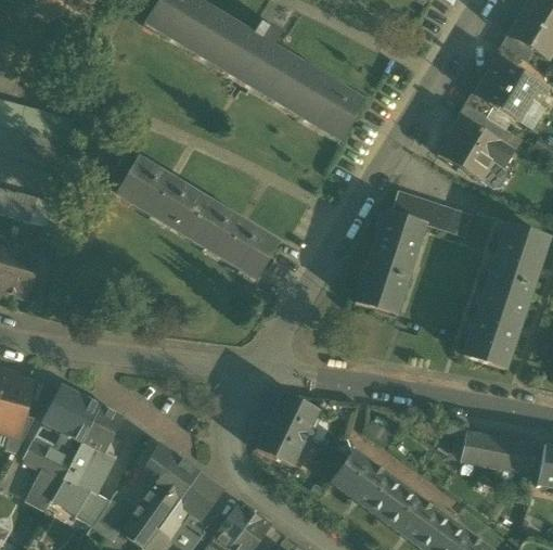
[(320,123),(343,137),(365,100),(342,85),(337,90),(270,49),(282,28),(271,22),(268,26),(258,42),(252,38),(191,1),(192,0),(157,0),(146,17),(169,32),(167,36),(184,47),(188,42),(198,49),(196,54),(214,64),(217,60),(228,67),(226,72),(259,92),(262,87),(273,94),(271,99),(288,110),(292,105),(303,112),(300,116),(318,127),(320,123)]
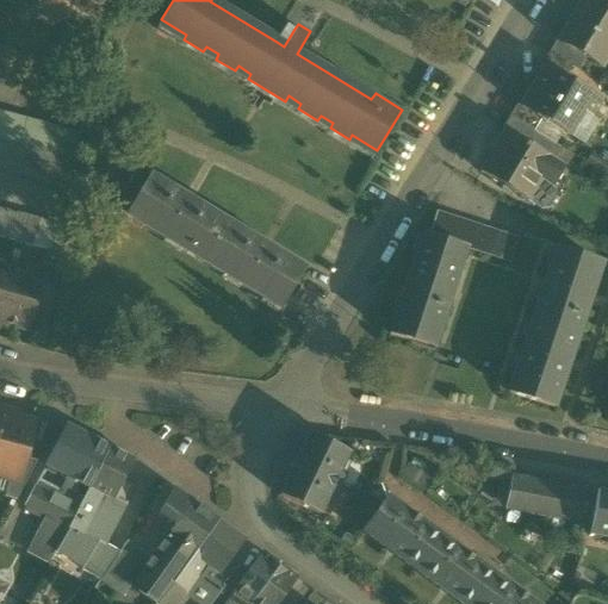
[(589,53),(594,56),(606,41),(607,42),(607,8),(594,0),(587,12),(581,8),(563,37),(589,53)]
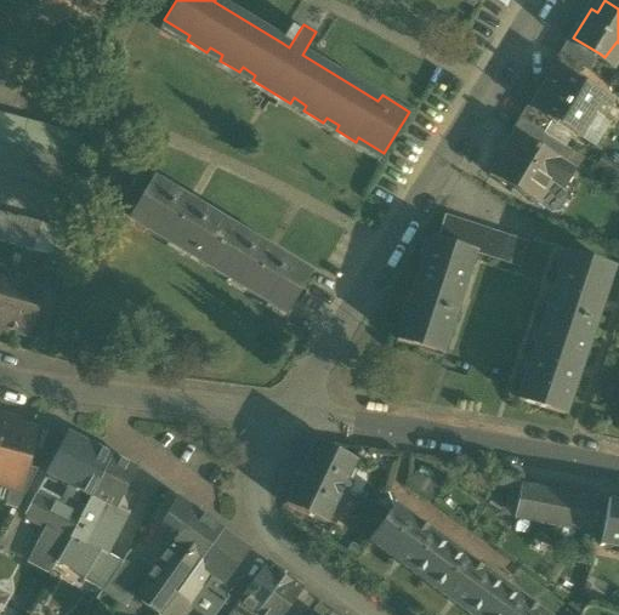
[(596,0),(591,9),(597,12),(605,0),(596,0)]
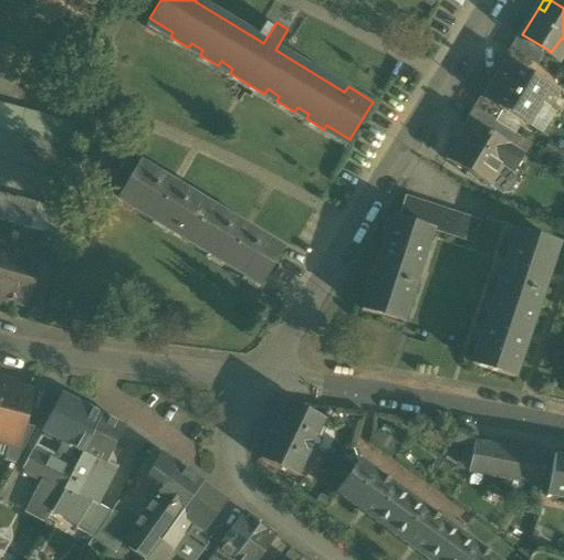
[(263,43),(273,27),(265,22),(257,39),(263,43)]
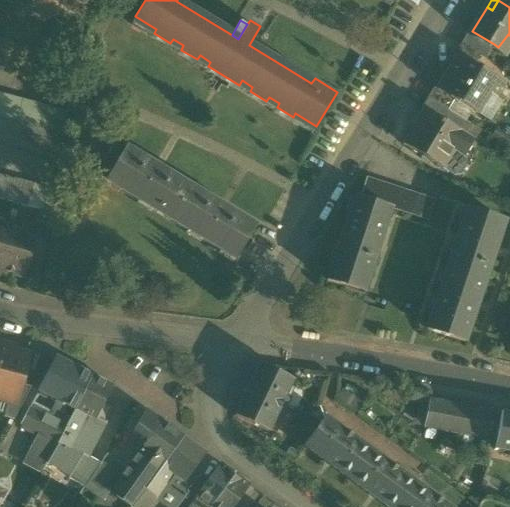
[(469,29),(463,40),(482,51),(481,52),(487,56),(494,44),(472,31),(469,29)]
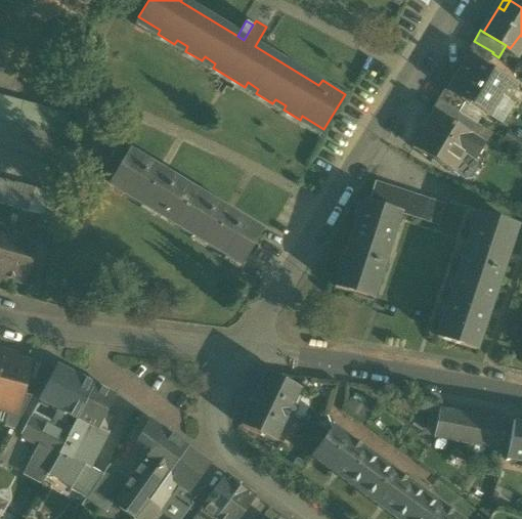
[(521,36),(520,35),(510,48),(517,52),(521,44),(521,36)]
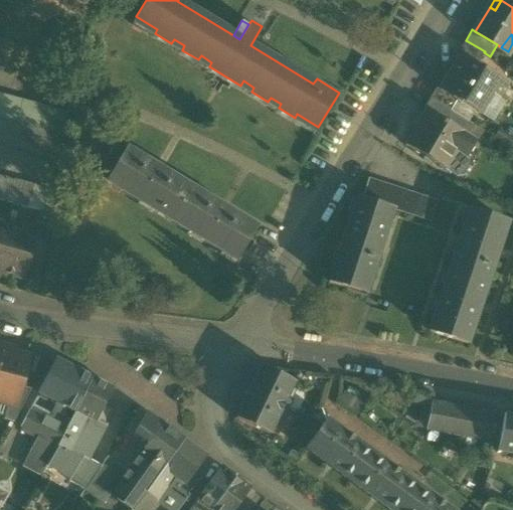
[(479,62),(484,52),(485,51),(466,40),(459,52),(463,54),(464,53),(479,62)]
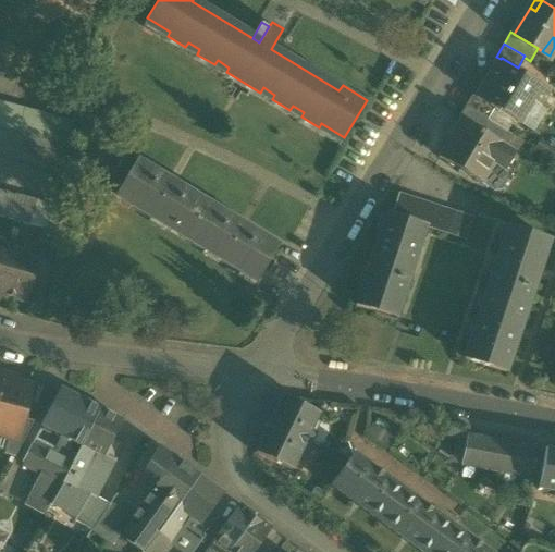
[(516,117),(519,119),(532,97),(541,102),(551,87),(518,68),(502,58),(501,59),(491,75),(489,74),(478,94),(496,105),(516,117)]
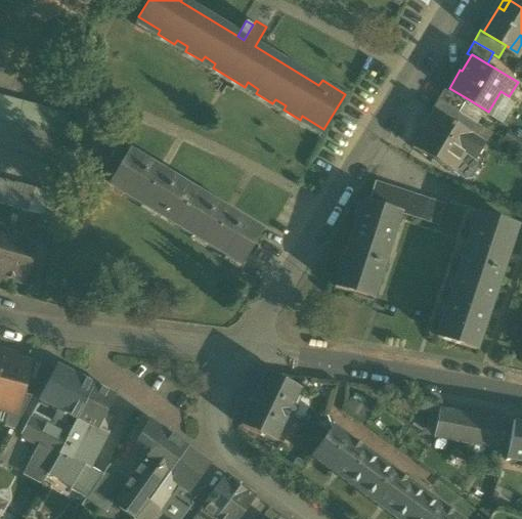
[(446,86),(439,96),(460,109),(467,98),(449,88),(446,86)]
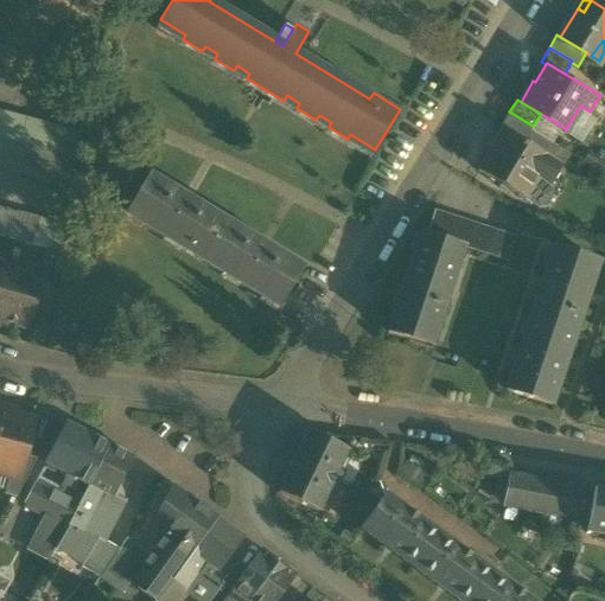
[(598,116),(590,112),(580,106),(566,129),(584,140),(598,116)]
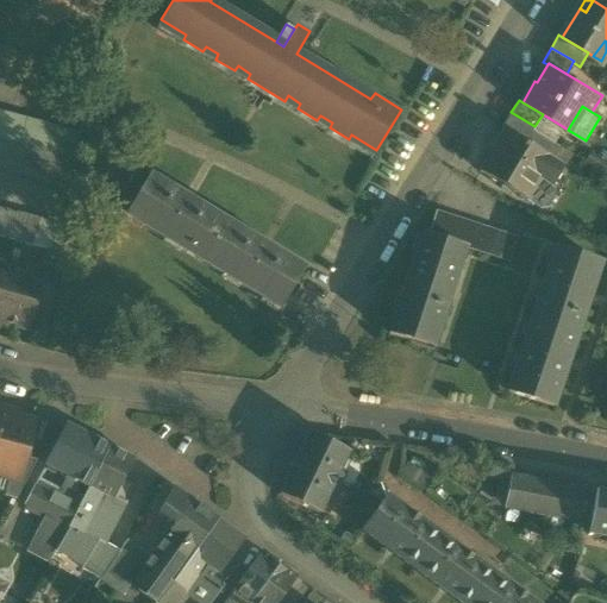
[(0,107),(0,134),(76,156),(82,131),(0,107)]
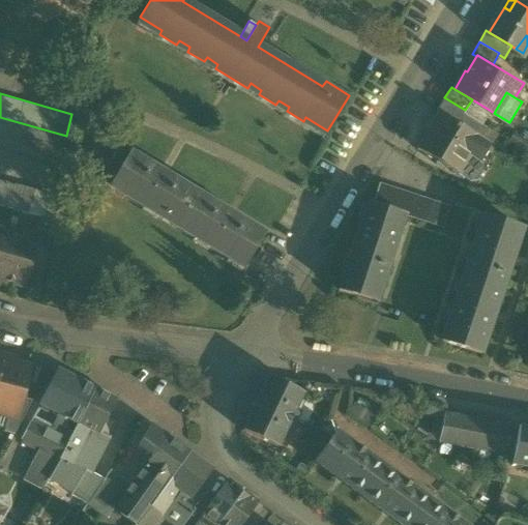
[(484,121),(465,110),(444,97),(437,110),(440,112),(441,110),(482,135),(489,124),(484,121)]
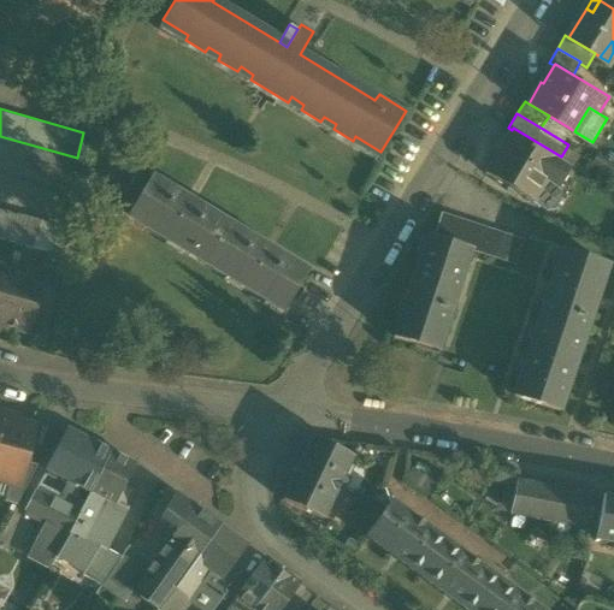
[(541,128),(562,141),(571,129),(549,116),(541,128)]
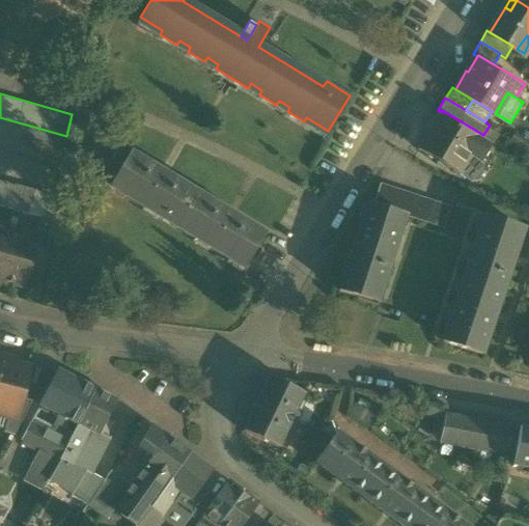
[(420,146),(461,171),(472,154),(482,160),(494,142),(483,135),(442,110),(441,112),(443,113),(433,132),(429,130),(420,146)]
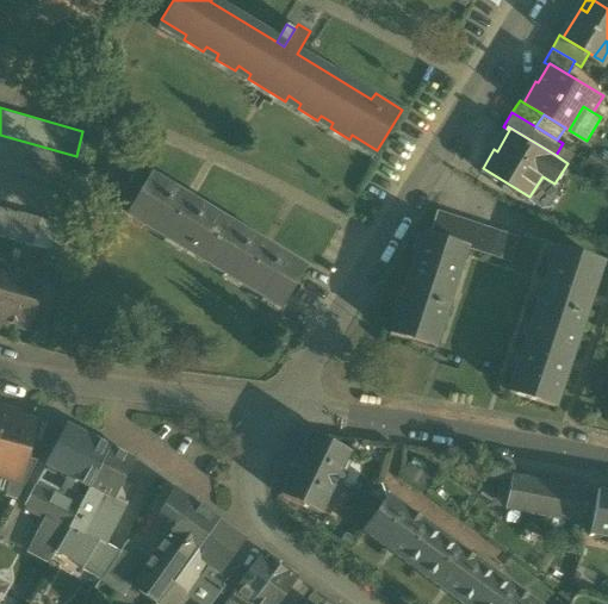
[(507,129),(494,149),(497,151),(509,130),(507,129)]
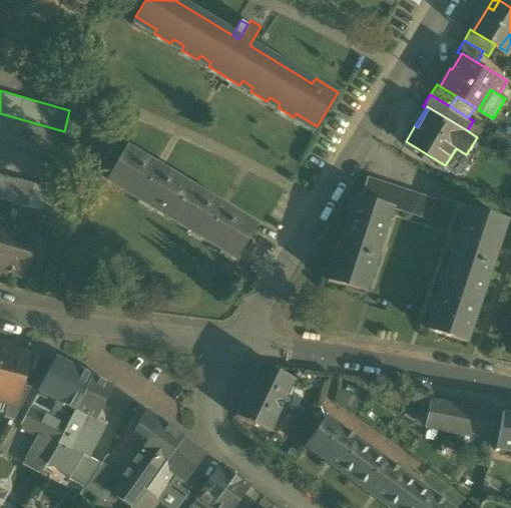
[(0,137),(58,153),(64,131),(0,113),(0,137)]
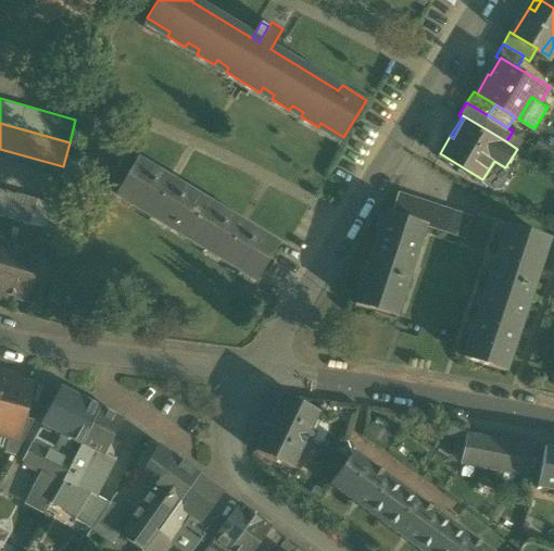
[(553,140),(542,134),(536,145),(553,155),(553,140)]
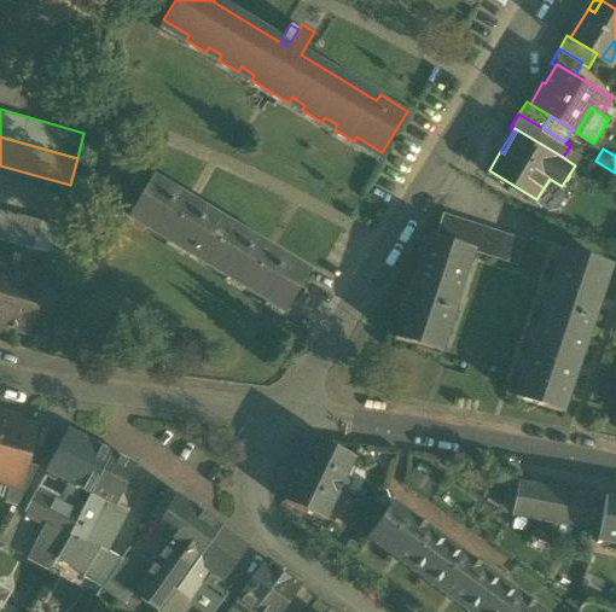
[(128,215),(207,262),(232,221),(154,174),(128,215)]
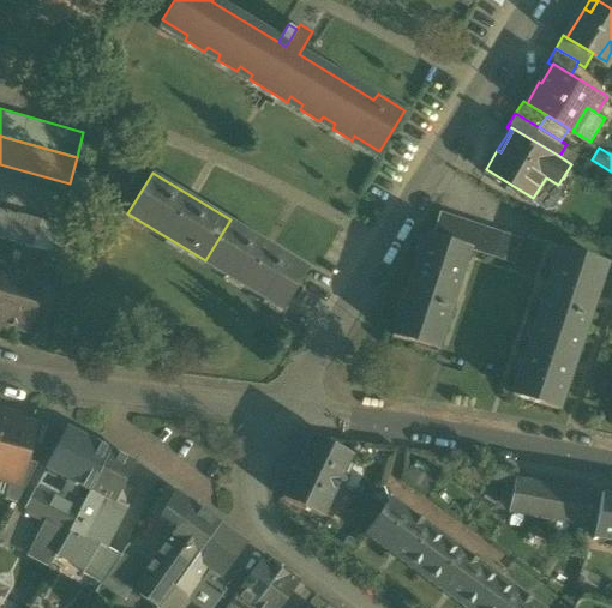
[(546,178),(533,198),(545,204),(553,202),(561,192),(558,185),(546,178)]
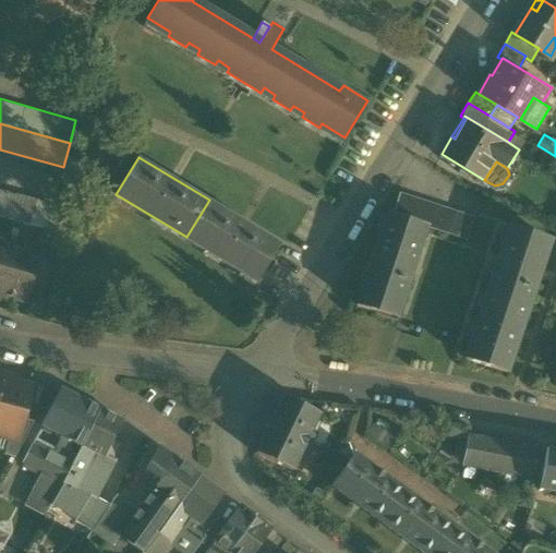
[(0,212),(47,225),(53,202),(53,201),(0,185),(0,212)]
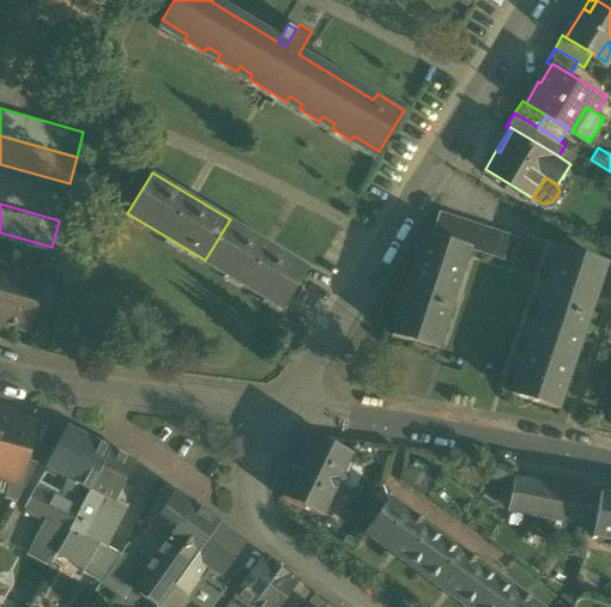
[(470,246),(515,260),(524,234),(442,208),(434,234),(470,246)]
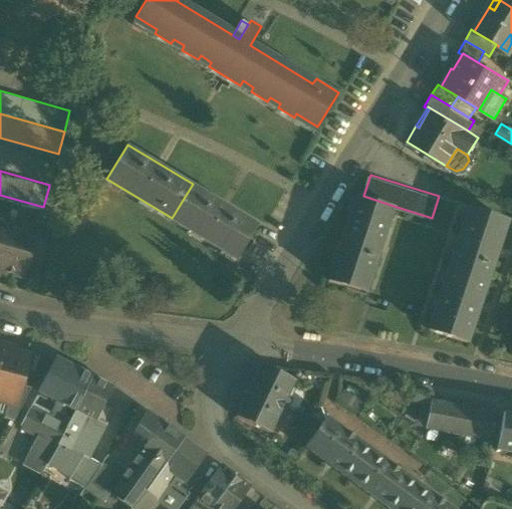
[(259,224),(193,184),(172,218),(238,258),(259,224)]
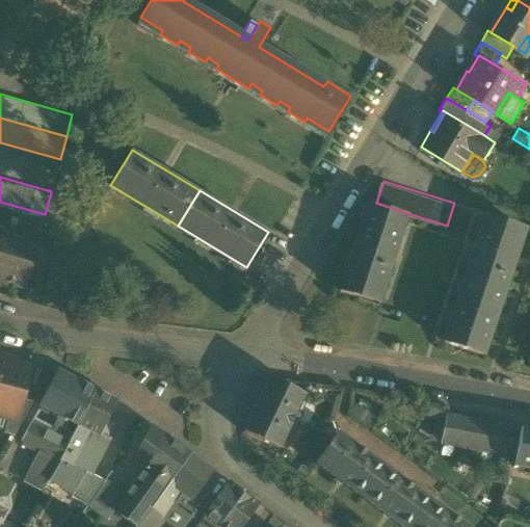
[(41,228),(52,231),(57,194),(51,192),(45,214),(41,228)]
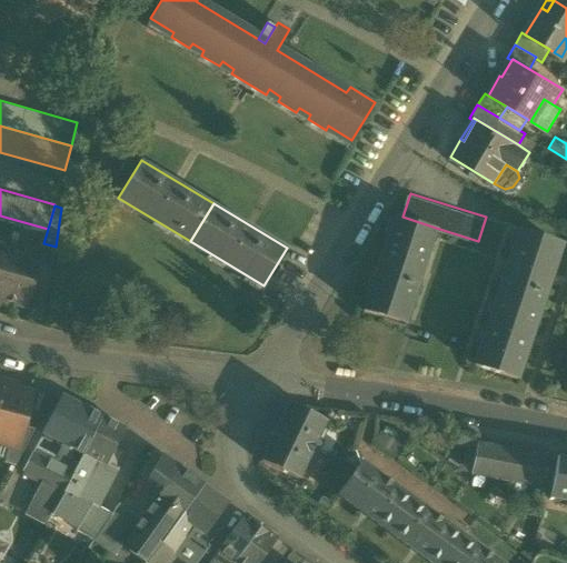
[(365,308),(405,321),(436,228),(403,217),(396,214),(365,308)]
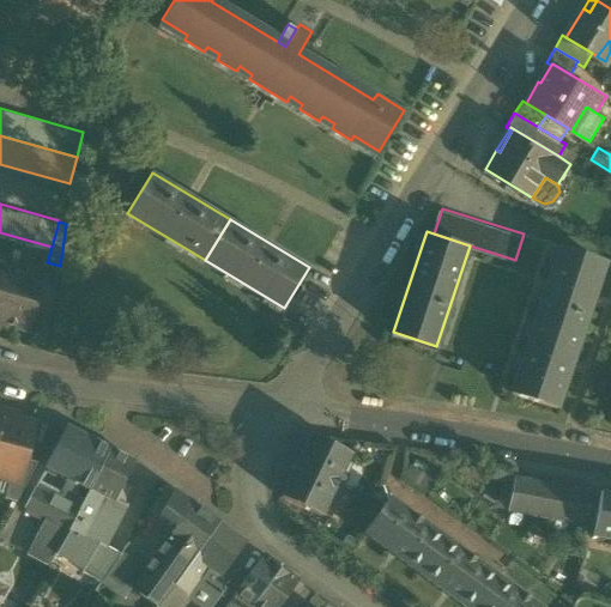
[(561,246),(538,316),(513,390),(558,406),(582,333),(608,260),(561,246)]
